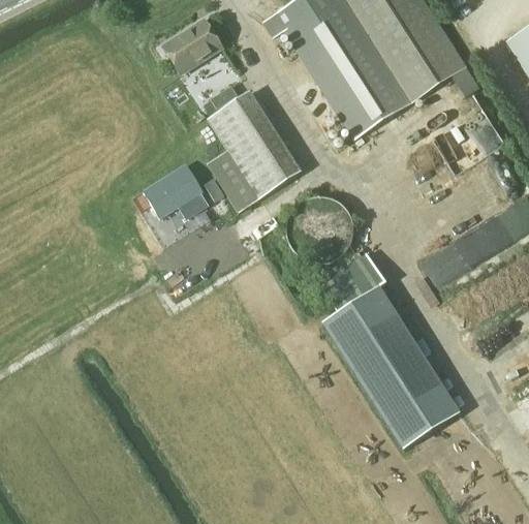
[(272,38),(283,30),(352,141),(465,66),(422,0),(293,0),(261,22),(272,38)]
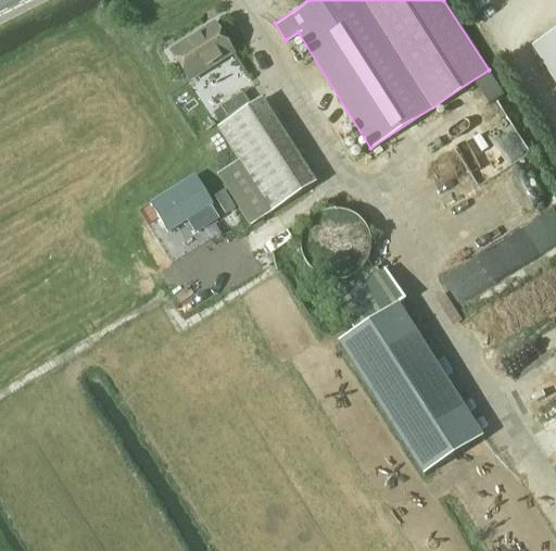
[(189,77),(234,49),(214,20),(171,48),(189,77)]
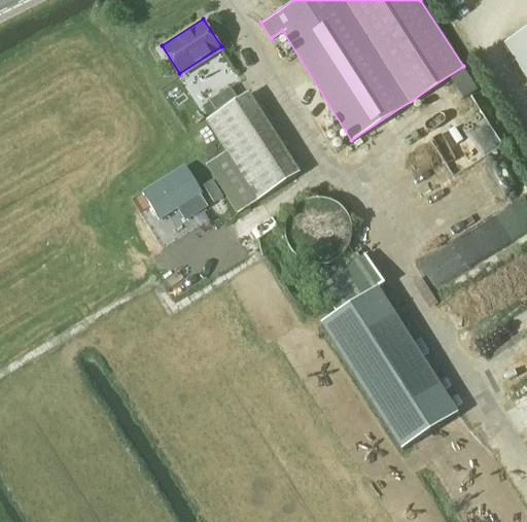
[(526,24),(503,40),(526,78),(526,24)]
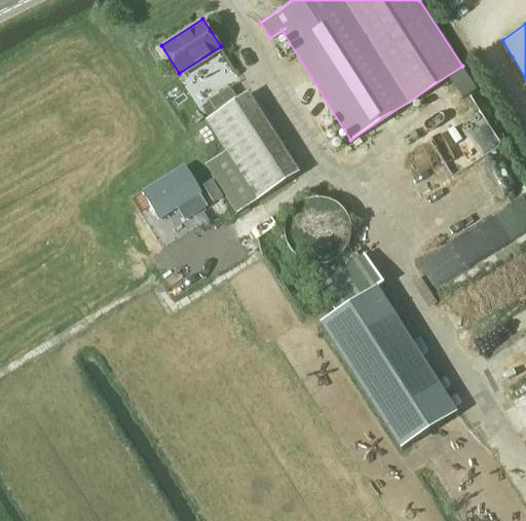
[(228,85),(208,99),(215,109),(234,96),(228,85)]
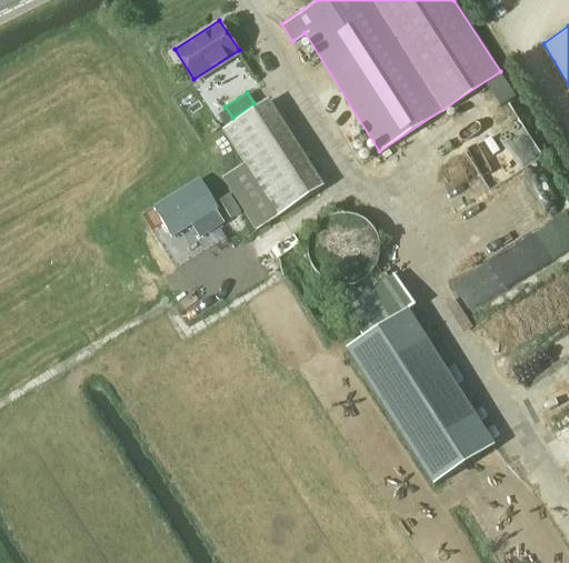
[(221,126),(245,160),(278,212),(326,184),(270,94),(221,126)]
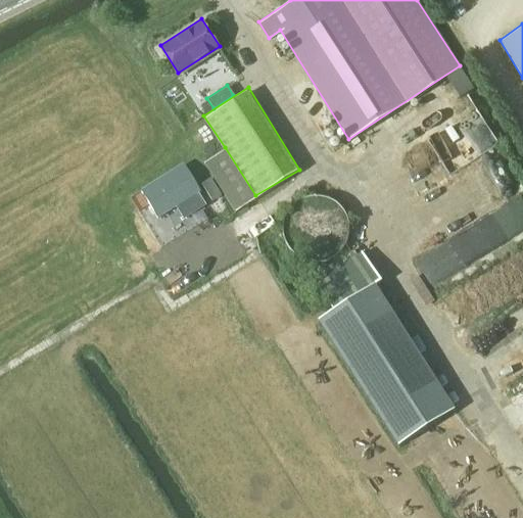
[(207,159),(203,162),(235,209),(255,195),(225,147),(207,159)]
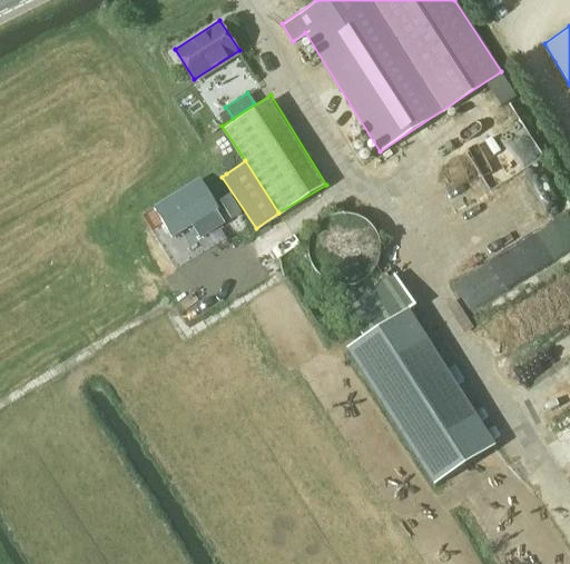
[(216,205),(199,177),(154,205),(170,234),(216,205)]
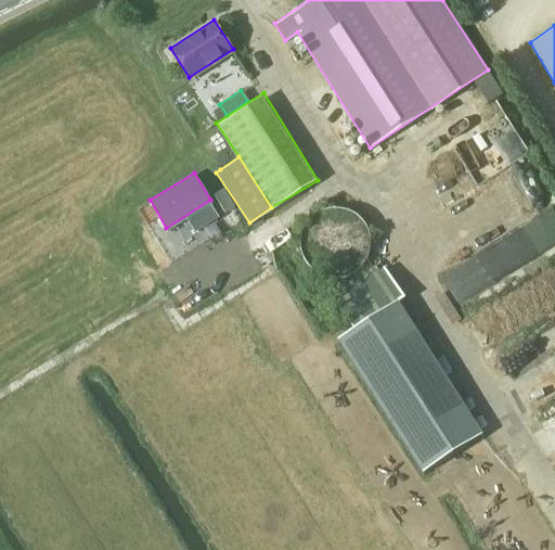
[(215,208),(203,216),(207,222),(218,216),(215,208)]
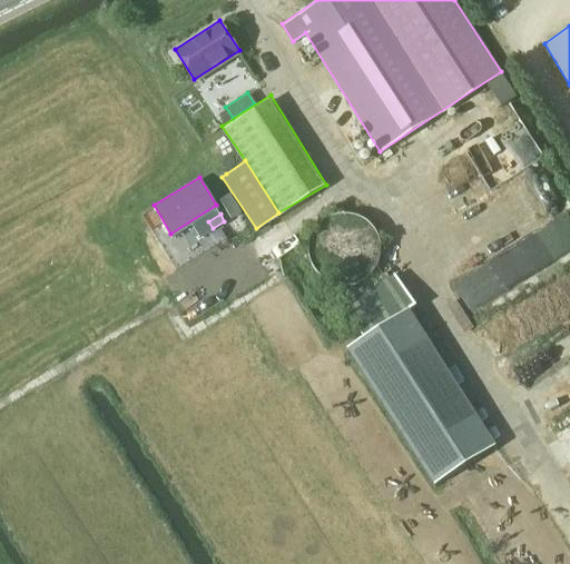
[(405,308),(347,348),(455,522),(518,481),(405,308)]
